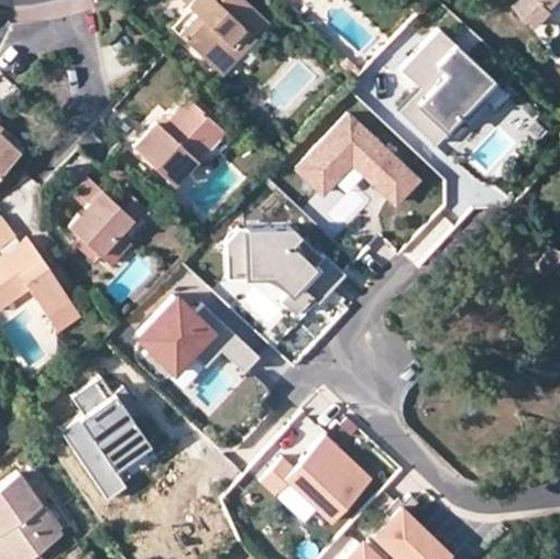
[(235,0),(227,10),(216,0),(196,0),(189,8),(191,10),(198,17),(179,35),(217,70),(252,34),(257,40),(272,24),(245,0),(235,0)]
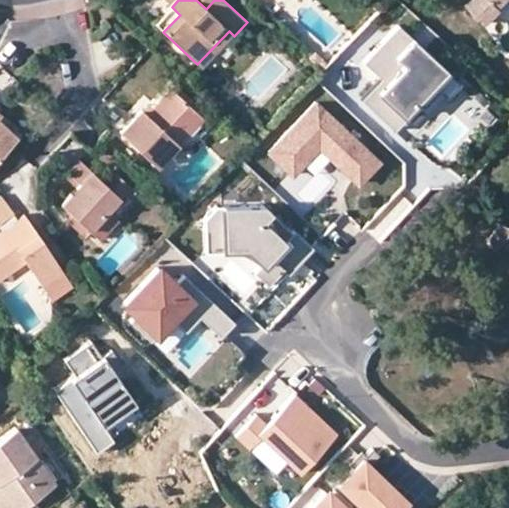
[(214,0),(196,0),(206,9),(214,0)]
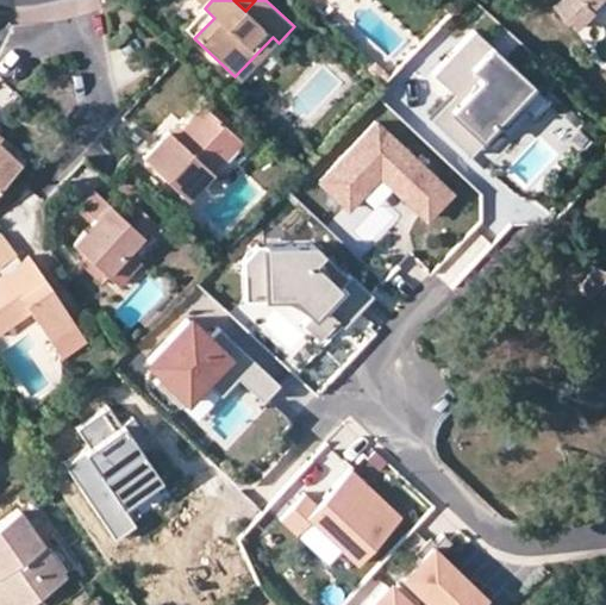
[(605,0),(568,0),(560,10),(582,32),(597,17),(594,14),(605,2),(605,0)]
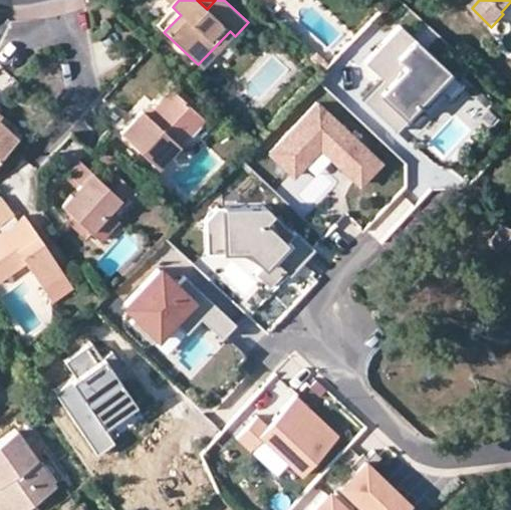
[(158,27),(164,32),(181,15),(175,9),(158,27)]
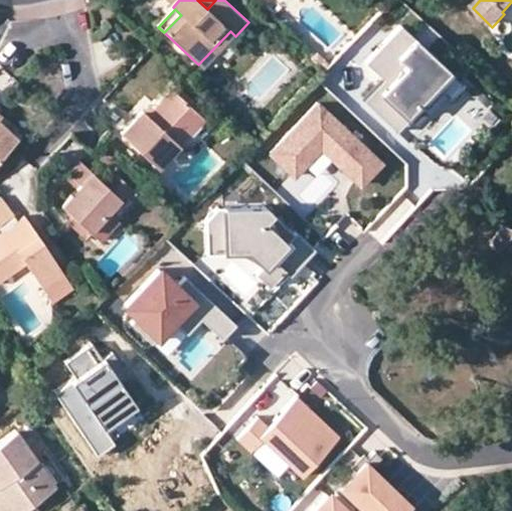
[(464,84),(401,27),(366,65),(384,81),(365,104),(386,123),(397,110),(406,119),(418,106),(421,108),(427,113),(444,95),(450,101),(464,84)]
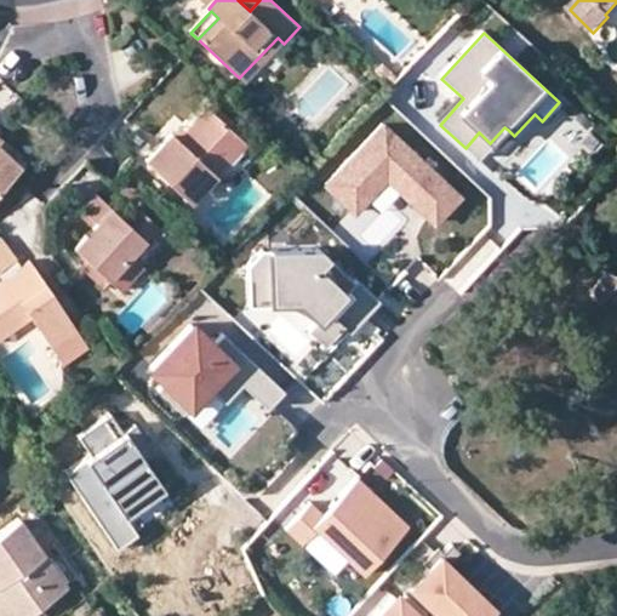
[(246,84),(284,44),(278,38),(239,78),(246,84)]
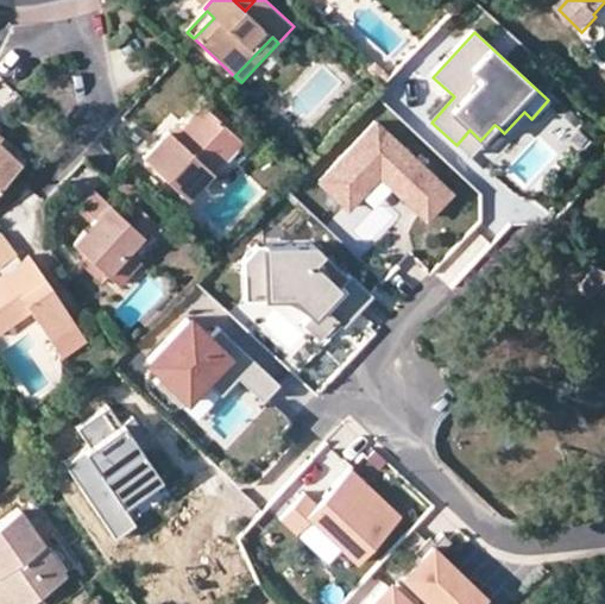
[(170,134),(145,161),(188,201),(243,143),(206,108),(184,132),(176,140),(170,134)]
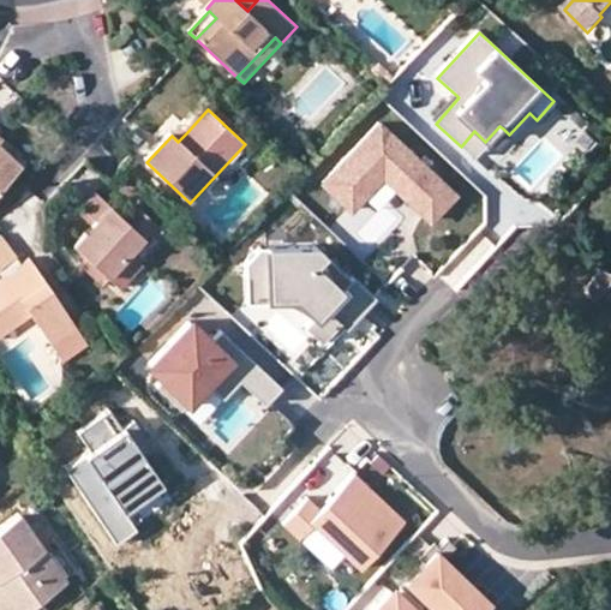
[(382,126),(325,186),(353,213),(385,178),(403,195),(407,190),(415,197),(411,202),(409,203),(431,223),(456,197),(382,126)]
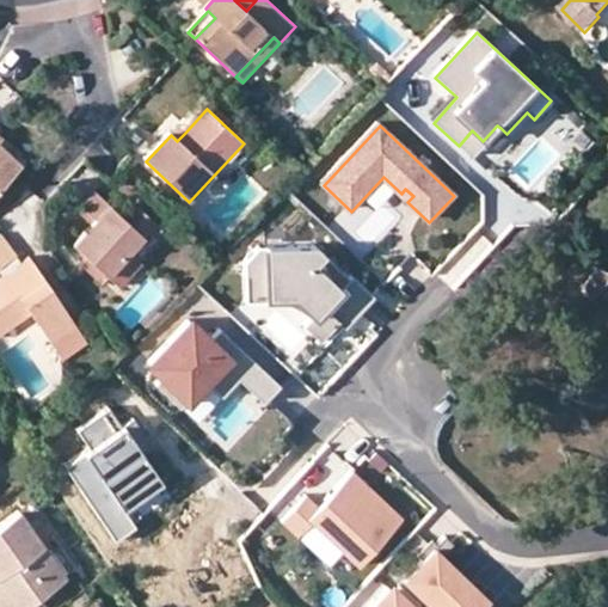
[(472,130),(459,146),(473,159),(501,128),(497,126),(483,141),(472,130)]
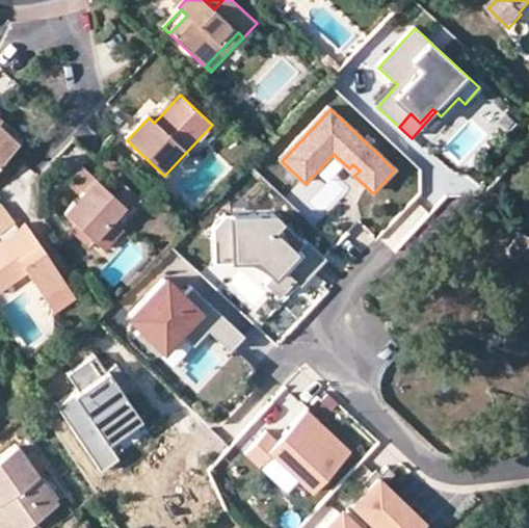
[(0,128),(0,166),(20,146),(0,128)]
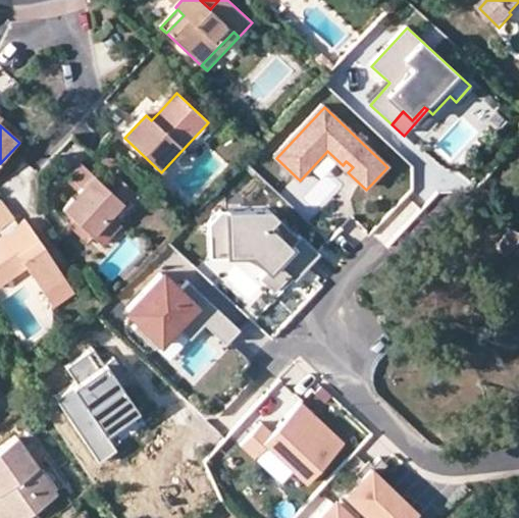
[(346,161),(343,165),(349,171),(353,167),(346,161)]
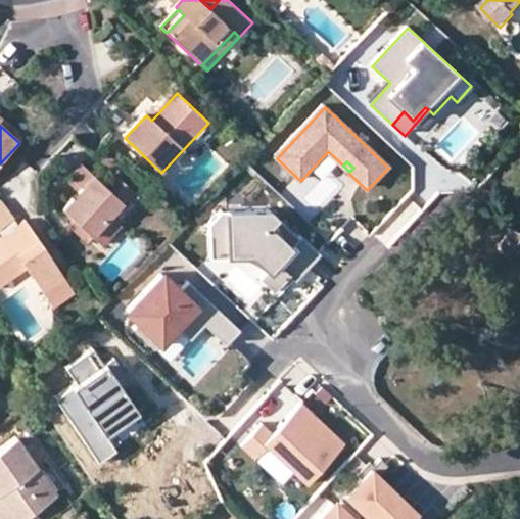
[(65,211),(76,220),(90,233),(104,246),(123,225),(112,216),(134,193),(119,179),(109,189),(84,167),(72,180),(84,191),(65,211)]
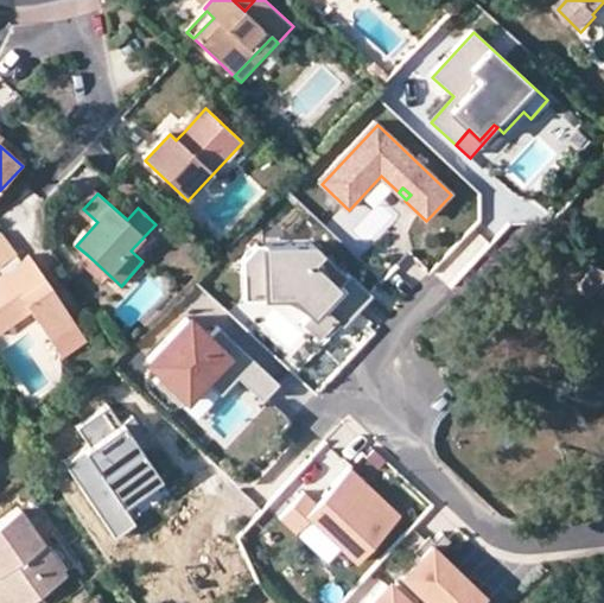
[(142,203),(138,208),(156,224),(160,219),(142,203)]
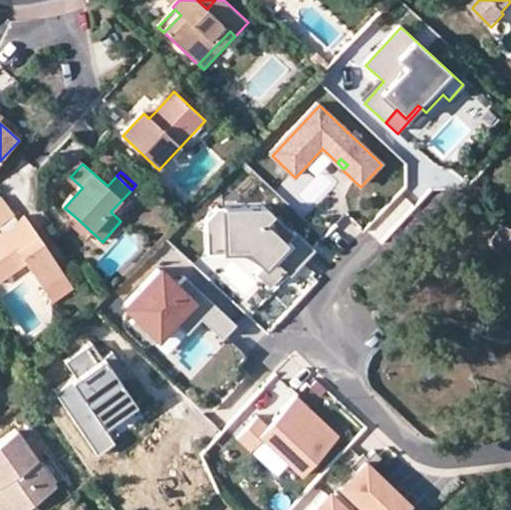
[(0,203),(0,282),(27,264),(40,283),(62,270),(28,220),(13,230),(4,236),(0,229),(0,228),(8,223),(16,217),(4,199),(0,203)]
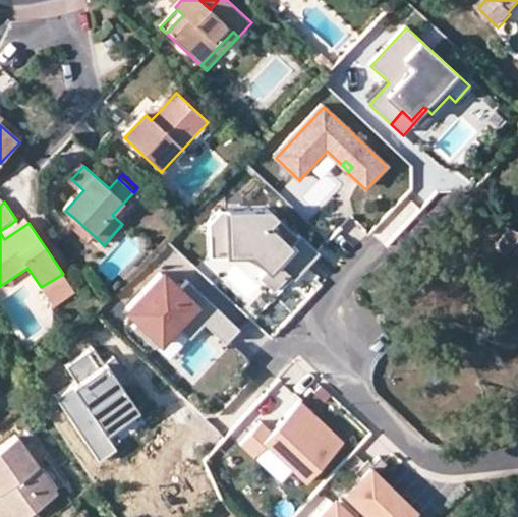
[(296,281),(322,253),(303,235),(301,238),(271,210),(224,211),(212,224),(212,236),(231,235),(232,254),(233,254),(252,253),(269,269),(260,278),(273,290),(272,292),(279,299),(291,286),(285,281),(290,275),(296,281)]
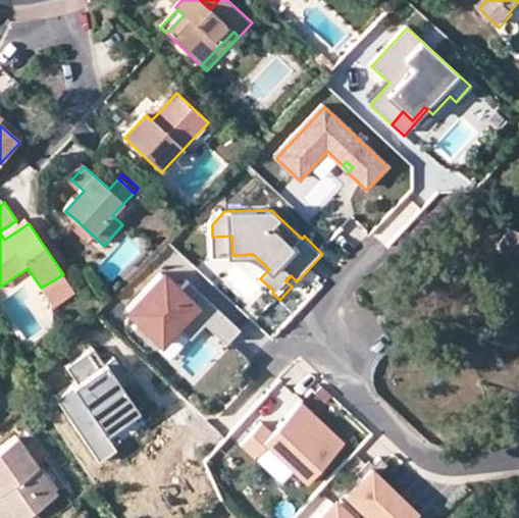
[(83,240),(90,232),(75,219),(69,226),(83,240)]
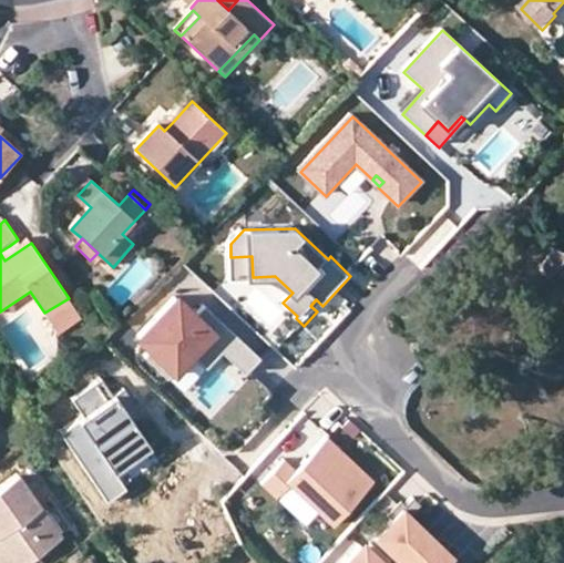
[(392,269),(402,252),(380,241),(370,258),(392,269)]
